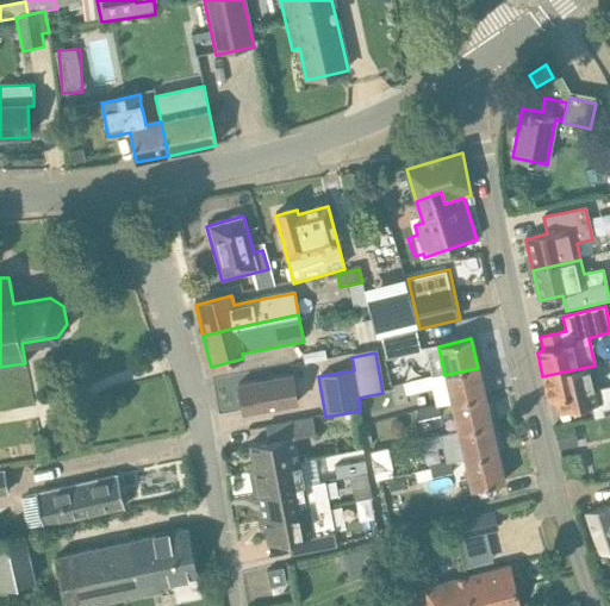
[(577,369),(542,376),(548,403),(555,400),(558,413),(591,407),(593,419),(609,416),(609,387),(601,389),(595,366),(577,369)]
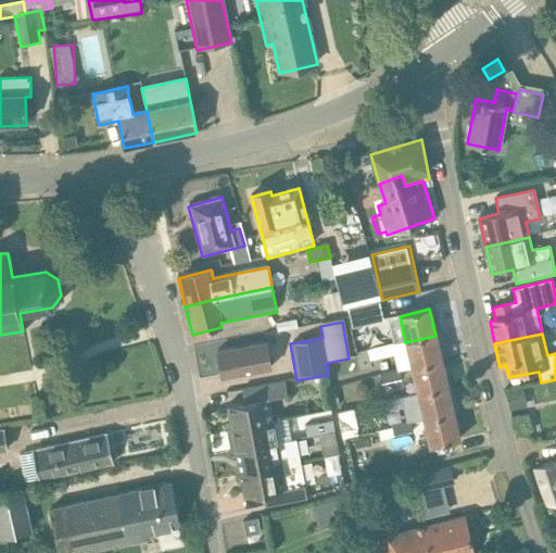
[(405,342),(412,368),(442,362),(436,336),(405,342)]
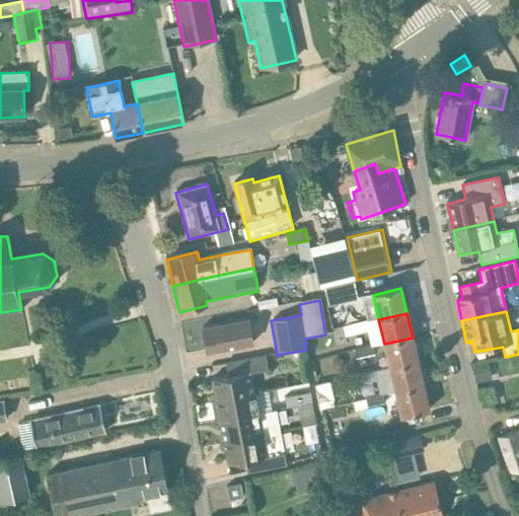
[(248,320),(203,328),(207,353),(252,345),(248,320)]
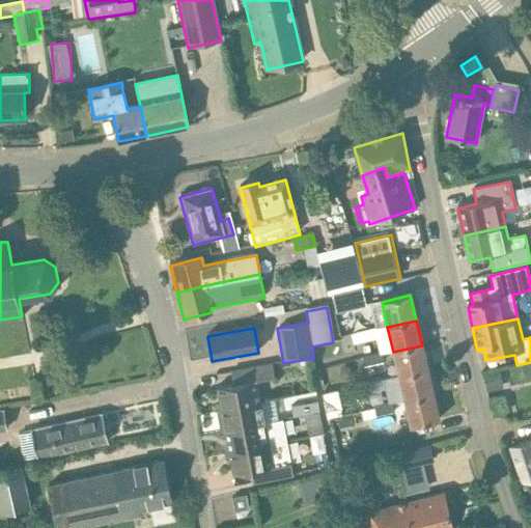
[(350,334),(352,344),(378,339),(375,329),(350,334)]
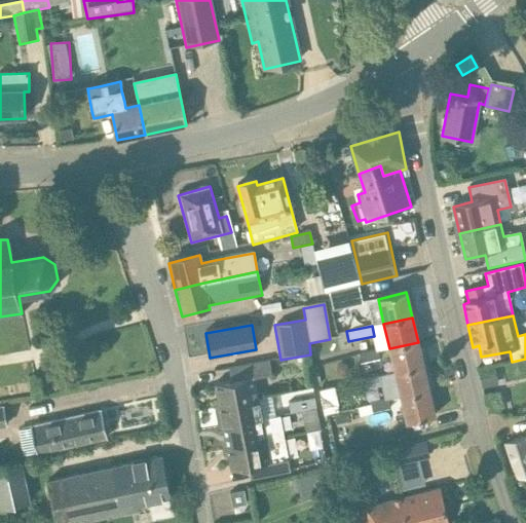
[(389,348),(395,373),(423,367),(418,342),(389,348)]
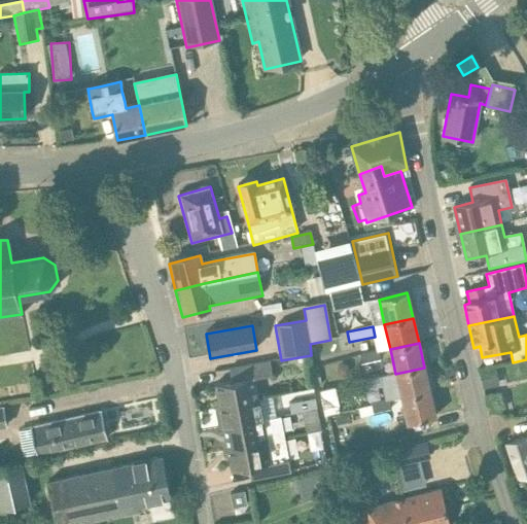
[(361,365),(380,361),(378,350),(358,355),(361,365)]
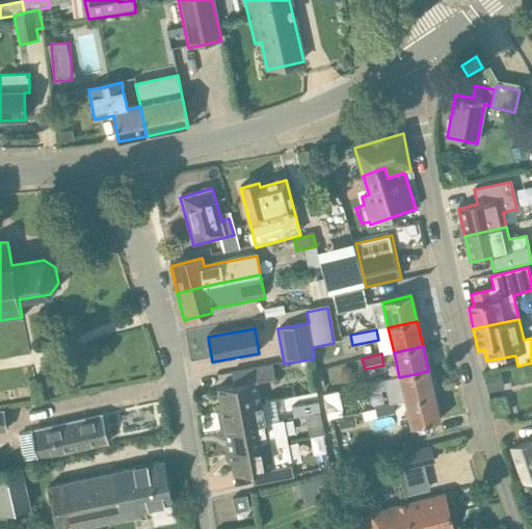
[(259,404),(254,384),(275,379),(272,364),(231,372),(233,387),(217,390),(219,404),(221,412),(259,404)]
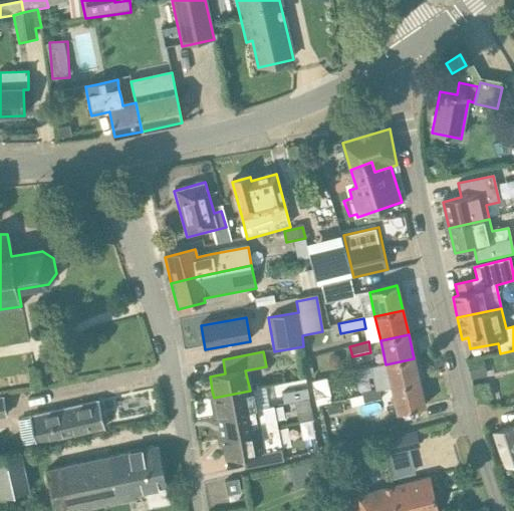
[(386,364),(392,389),(420,382),(414,358),(386,364)]
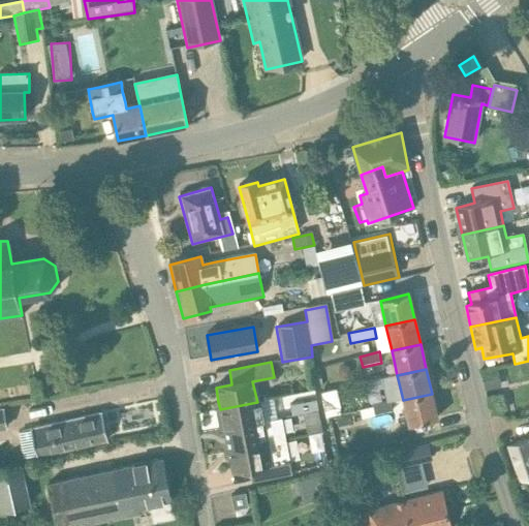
[(497,371),(483,375),(486,392),(501,389),(497,371)]
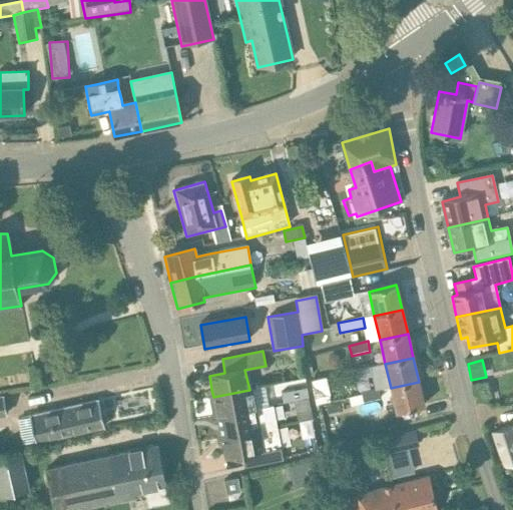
[(374,366),(355,370),(357,380),(376,376),(374,366)]
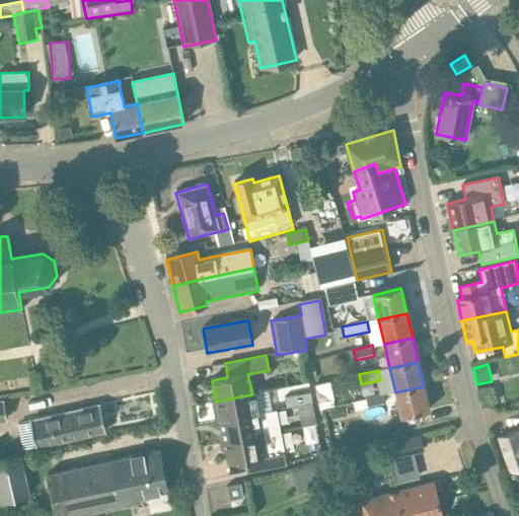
[(36,393),(48,391),(44,372),(32,374),(36,393)]
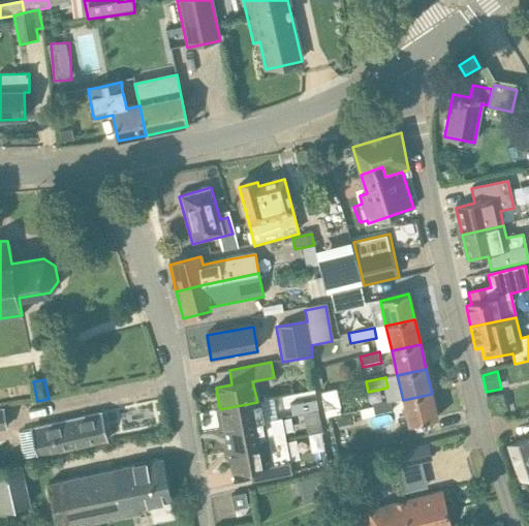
[(391,412),(395,429),(437,419),(432,394),(403,400),(392,403),(394,412),(391,412)]
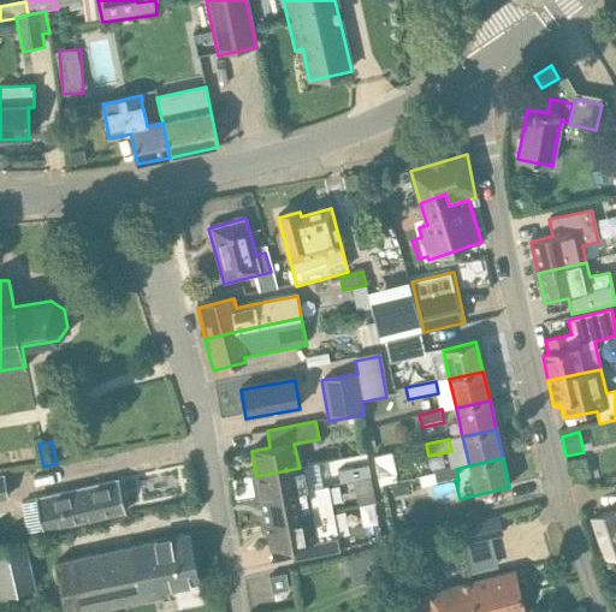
[(258,486),(261,500),(323,488),(318,465),(300,469),(300,468),(256,476),(258,486)]
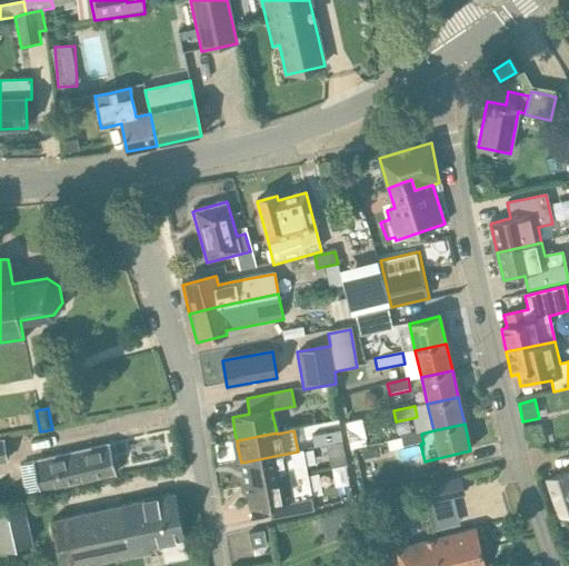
[(327,446),(342,443),(341,432),(311,437),(313,448),(327,446)]
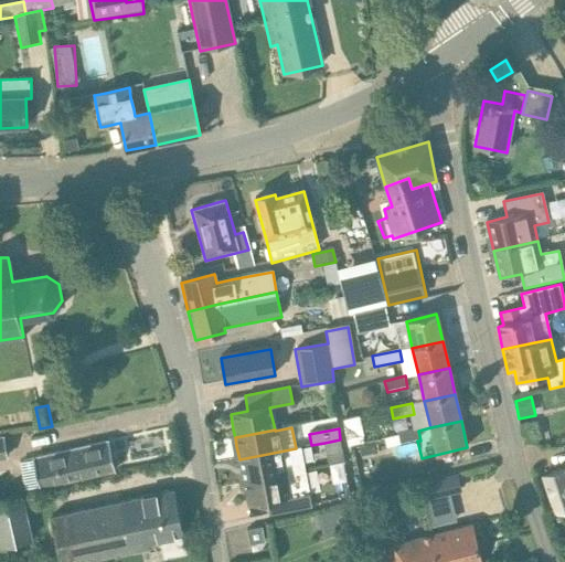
[(417,430),(397,434),(400,445),(417,441),(420,441),(418,431),(417,430)]
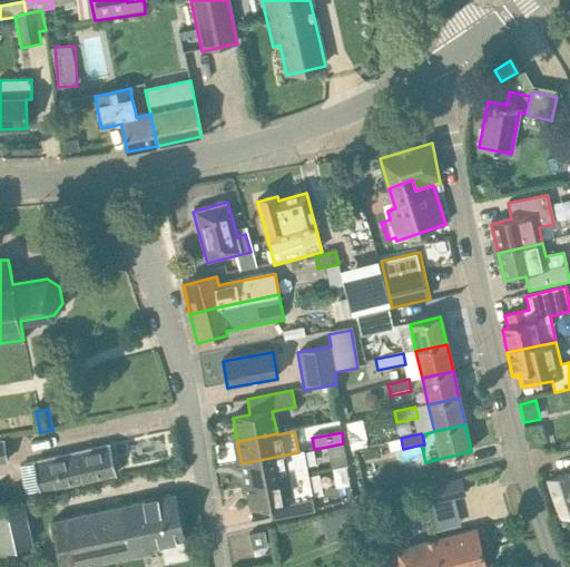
[(343,443),(327,447),(328,458),(345,456),(343,443)]
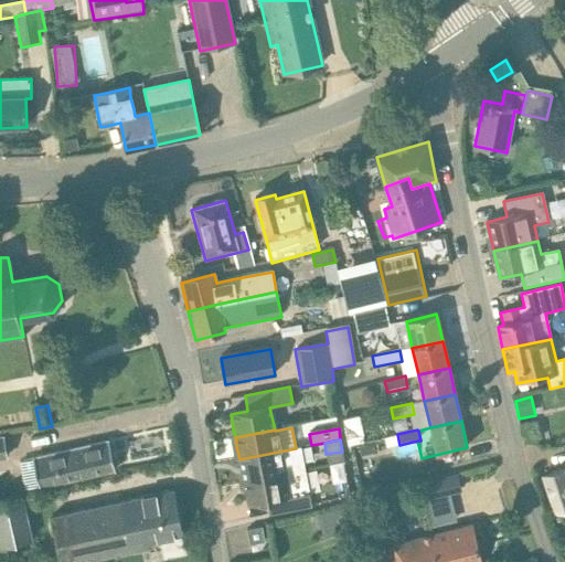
[(24,490),(39,487),(40,489),(115,472),(108,442),(33,459),(33,460),(19,463),(24,490)]
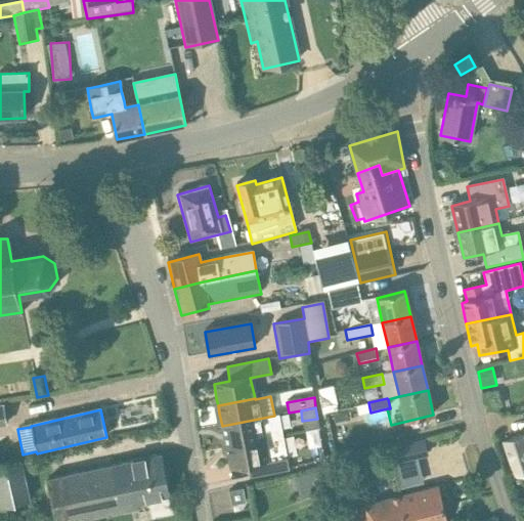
[(224,439),(226,446),(282,436),(278,416),(274,416),(222,426),(224,439)]
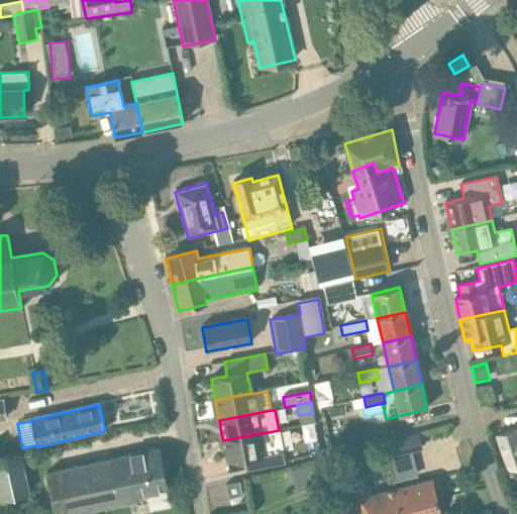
[(516,429),(497,436),(508,471),(516,468),(516,429)]
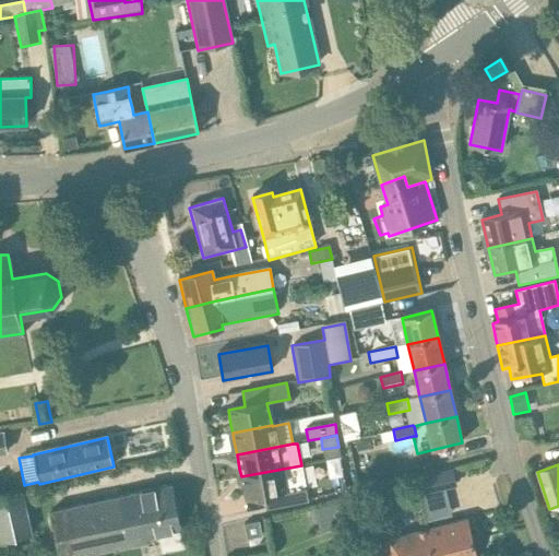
[(301,465),(241,476),(242,485),(246,500),(263,496),(266,511),(308,503),(306,488),(301,465)]
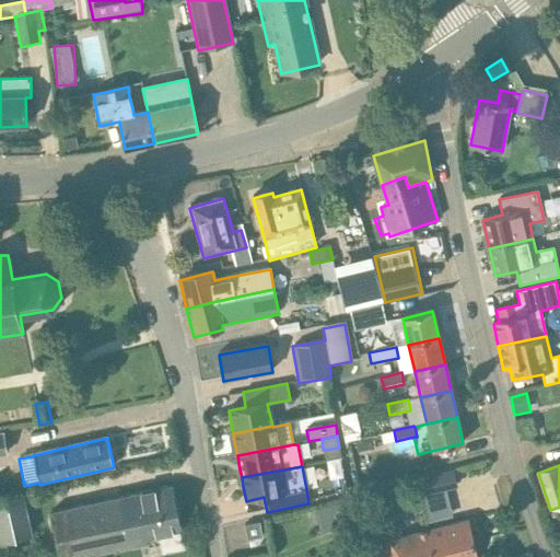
[(421,477),(424,492),(456,486),(453,470),(421,477)]
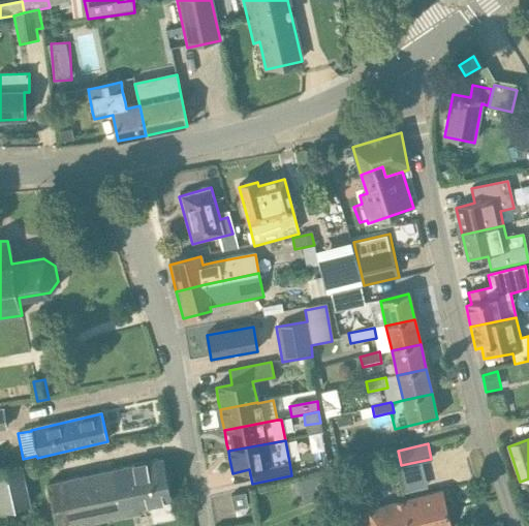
[(163,459),(129,467),(129,466),(49,484),(57,525),(93,525),(141,516),(138,508),(150,506),(154,523),(174,519),(170,501),(173,501),(163,459)]
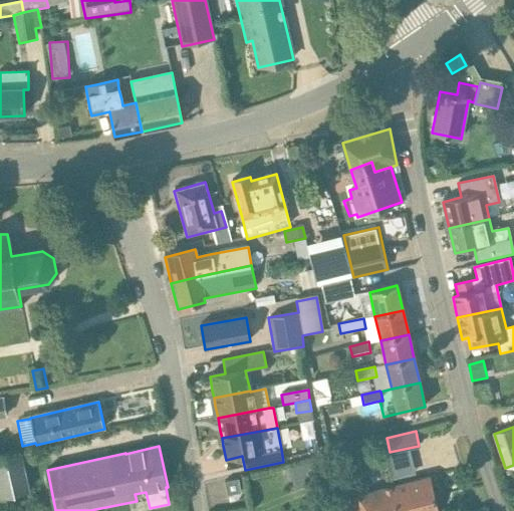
[(20,450),(0,454),(0,498),(30,492),(20,450)]
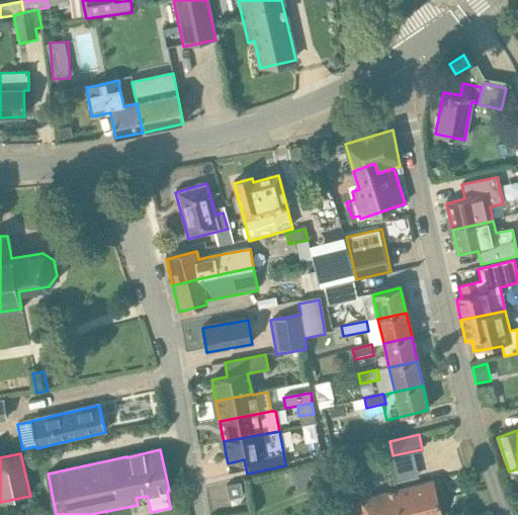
[(323,465),(291,473),(295,494),(328,487),(323,465)]
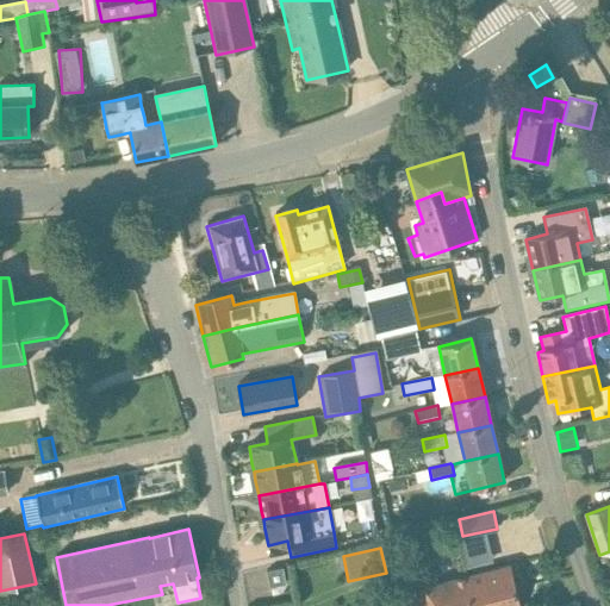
[(467,578),(473,605),(520,605),(510,567),(467,578)]
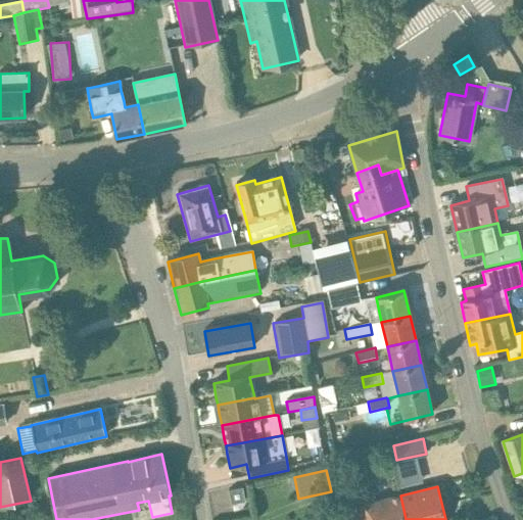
[(242,488),(228,491),(231,505),(245,502),(242,488)]
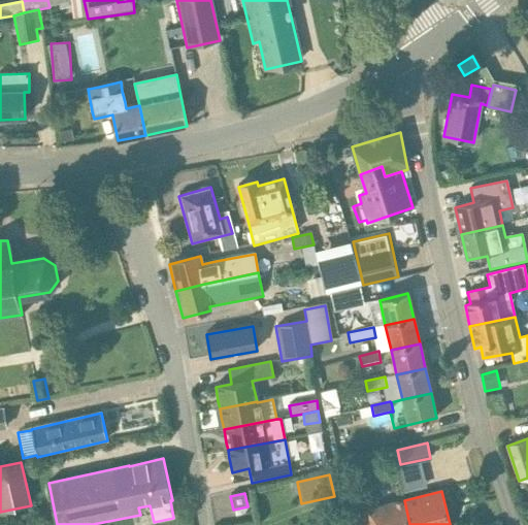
[(409,524),(404,500),(366,511),(366,510),(359,512),(362,524),(409,524)]
